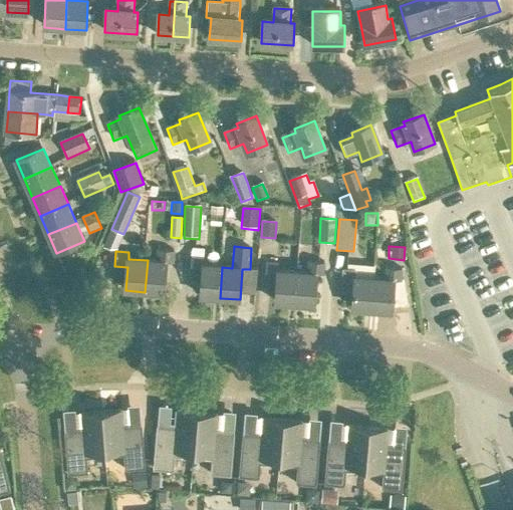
[(148,260),(145,292),(164,293),(167,263),(174,264),(175,252),(159,251),(158,261),(148,260)]
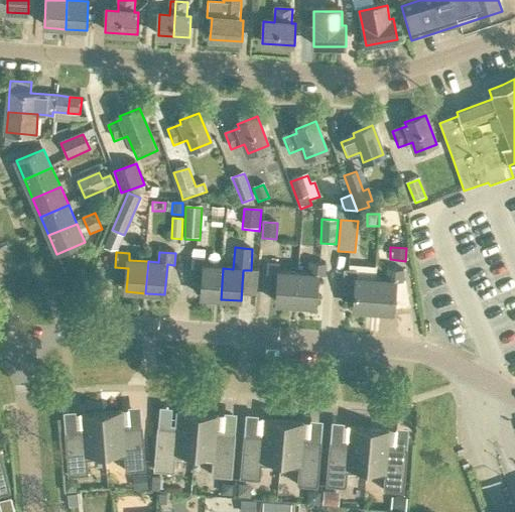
[(201,297),(221,299),(223,268),(204,266),(204,259),(191,257),(190,273),(203,274),(201,297)]
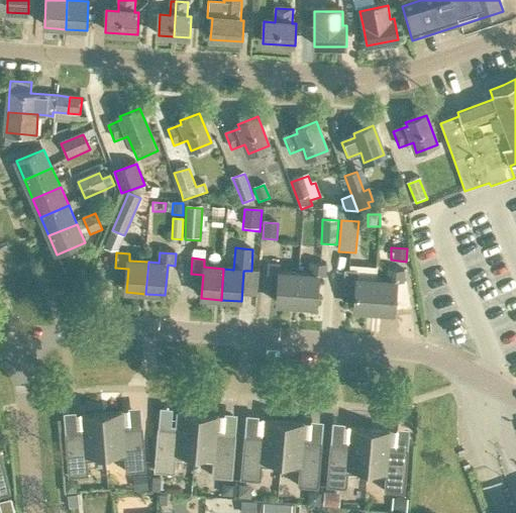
[(300,275),(297,306),(316,307),(319,277),(326,278),(327,266),(311,264),(310,276),(300,275)]
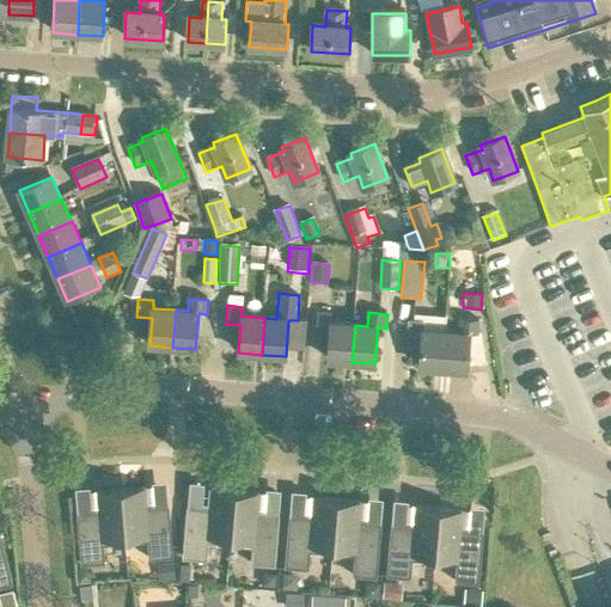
[(329,360),(352,362),(355,325),(333,323),(334,314),(319,313),(317,331),(331,332),(329,360)]
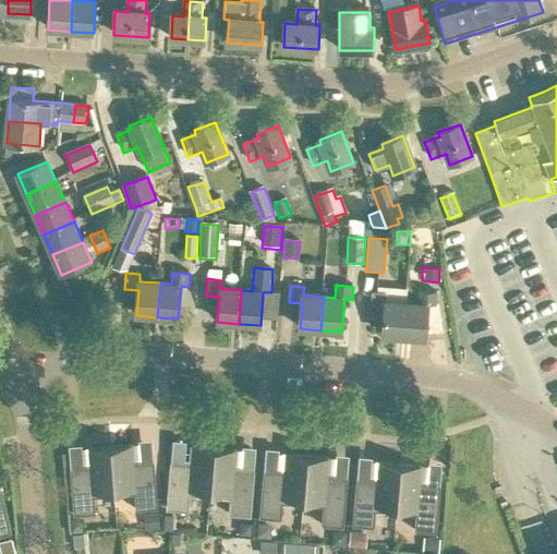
[(383,335),(404,337),(407,303),(386,302),(387,293),(374,292),(371,324),(383,325),(383,335)]
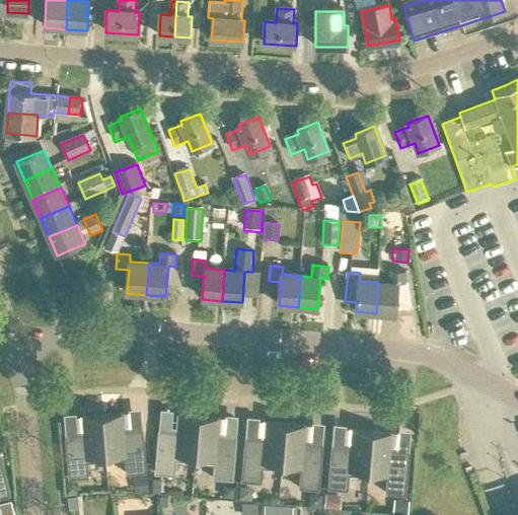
[(378,282),(376,313),(395,314),(398,285),(405,285),(407,273),(390,272),(389,283),(378,282)]
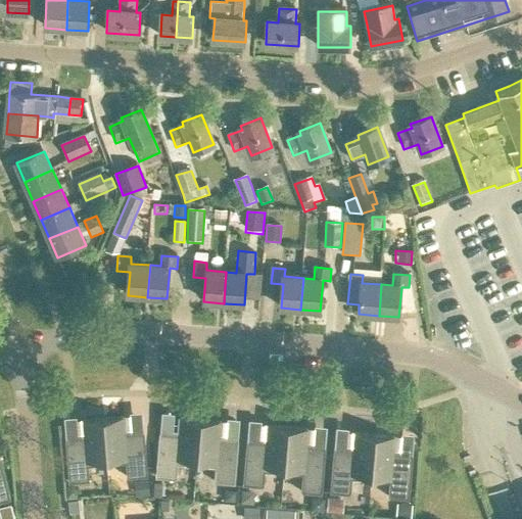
[(124,418),(103,420),(107,466),(126,464),(127,479),(148,477),(144,433),(125,435),(124,418)]
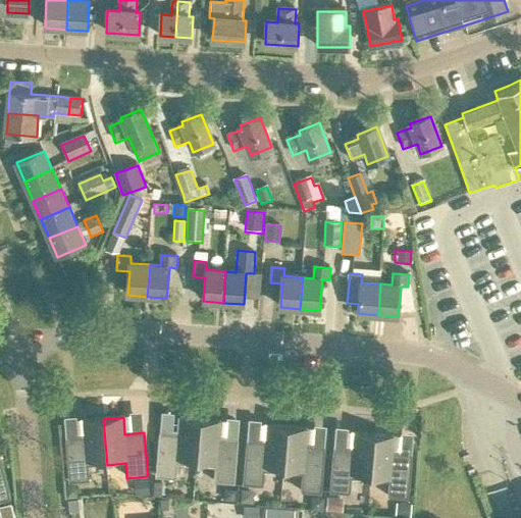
[(177,464),(197,466),(200,420),(179,418),(177,435),(159,433),(155,477),(176,479),(177,464)]
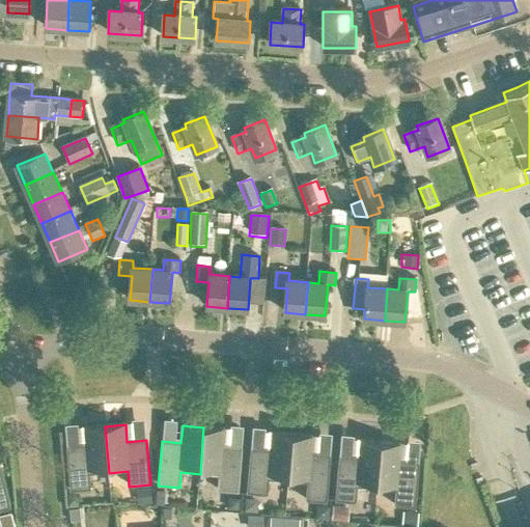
[(109,473),(105,426),(84,428),(85,445),(66,447),(70,492),(90,490),(89,474),(109,473)]
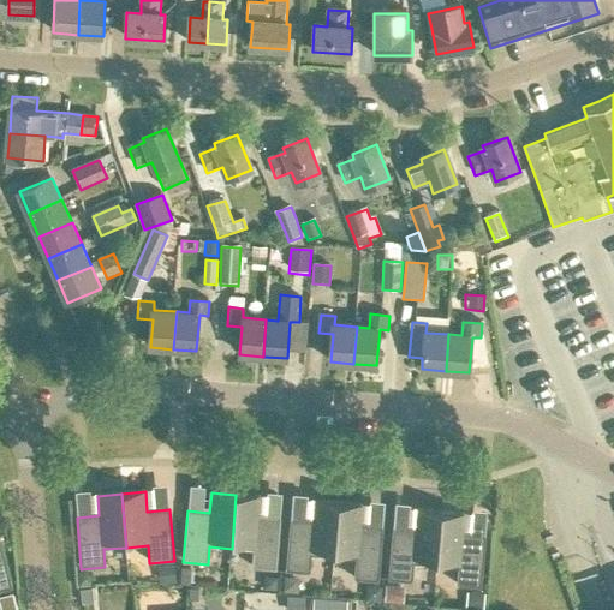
[(236,495),(232,549),(254,550),(251,568),(276,570),(280,519),(258,516),(260,497),(236,495)]
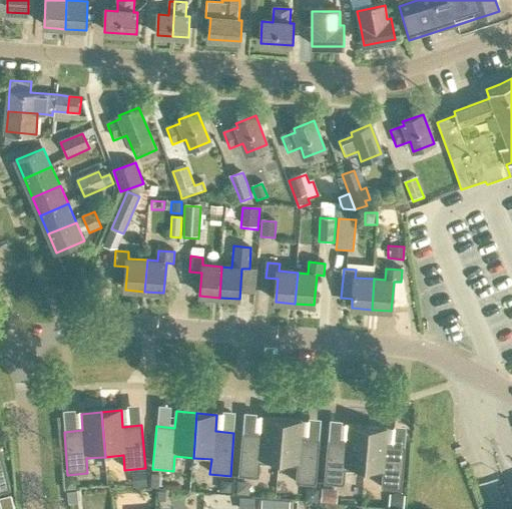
[(260,463),(279,465),(283,420),(262,418),(261,435),(241,433),(238,477),(259,478),(260,463)]
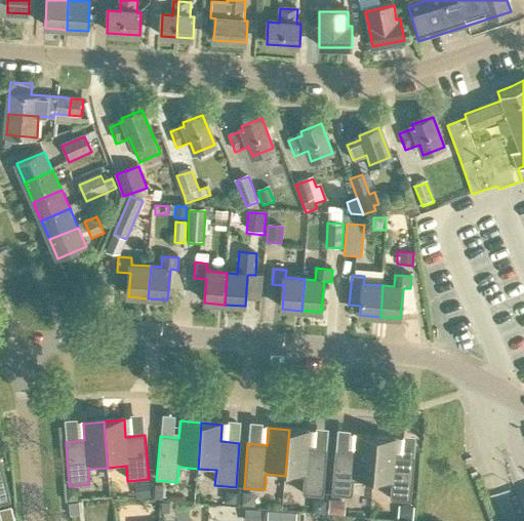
[(310,432),(289,430),(285,476),(304,477),(303,495),(323,497),(327,450),(308,448),(310,432)]
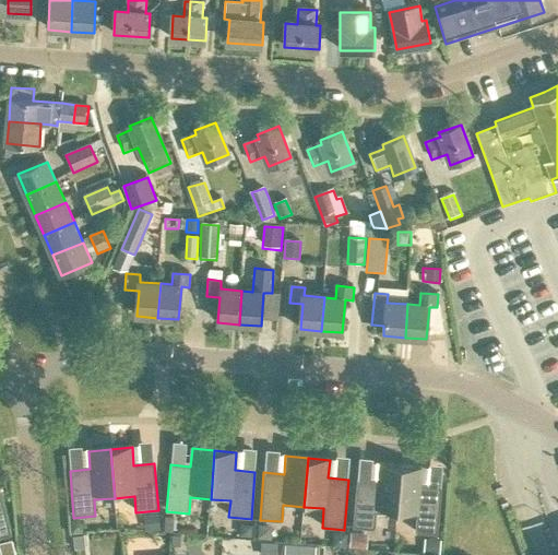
[(377,514),(396,515),(401,465),(378,464),(377,482),(357,480),(353,528),(375,530),(377,514)]
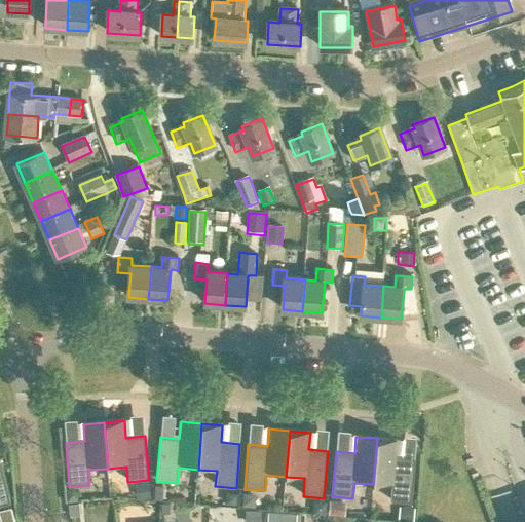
[(377,438),(373,484),(391,486),(390,501),(411,502),(415,458),(397,456),(398,440),(377,438)]
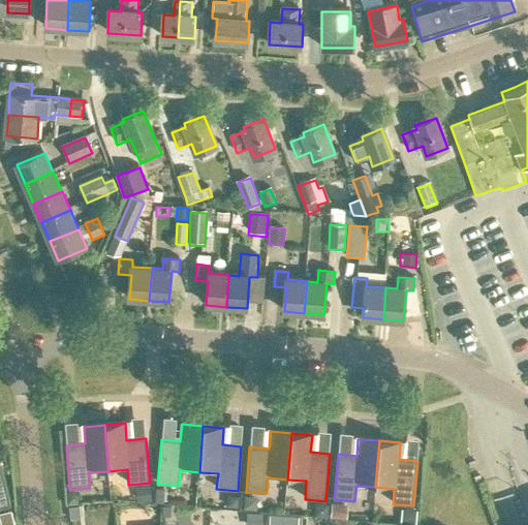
[(0,508),(10,506),(0,465),(0,508)]
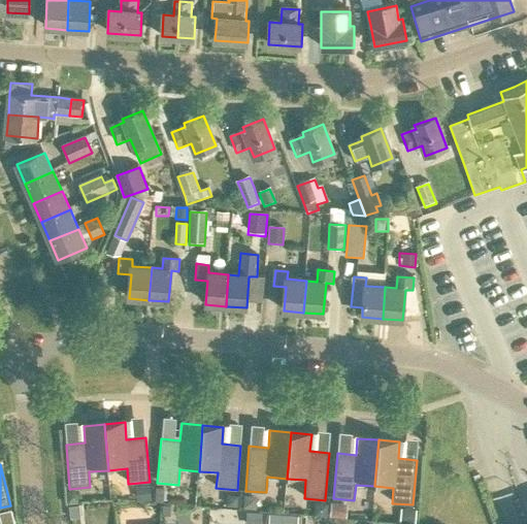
[(136,488),(137,502),(152,501),(151,487),(136,488)]
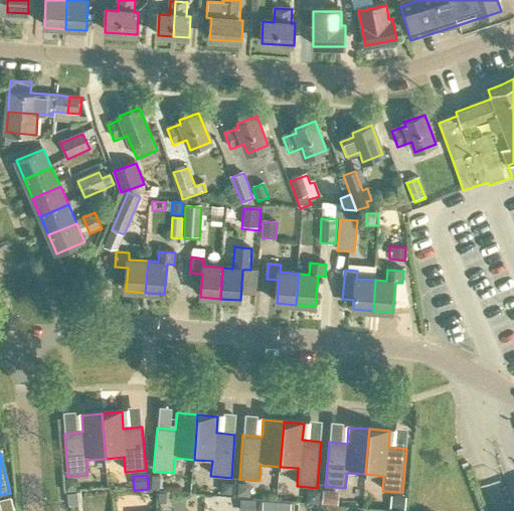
[(152,476),(151,490),(159,491),(160,477),(152,476)]
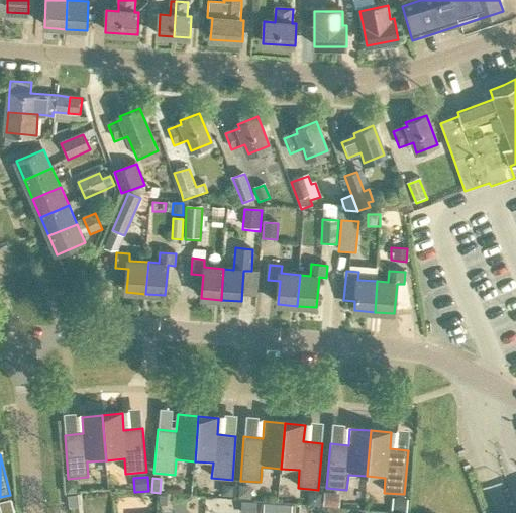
[(77,487),(72,482),(66,483),(67,493),(78,493),(77,487)]
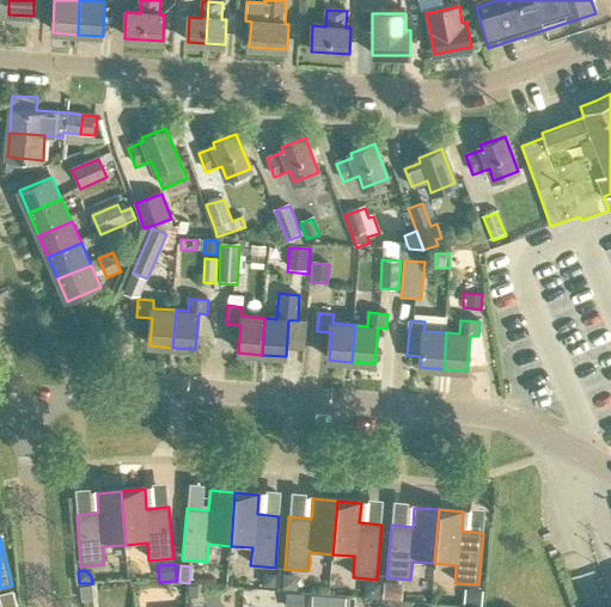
[(277,576),(270,575),(263,581),(263,588),(276,589),(277,576)]
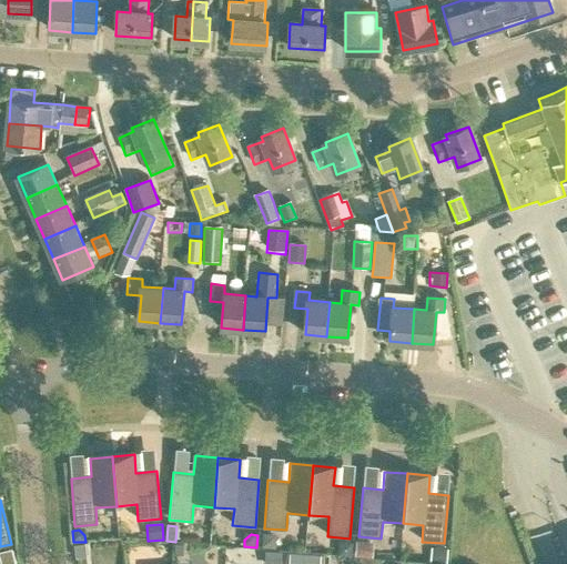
[(271,535),(263,534),(262,549),(276,550),(276,541),(271,535)]
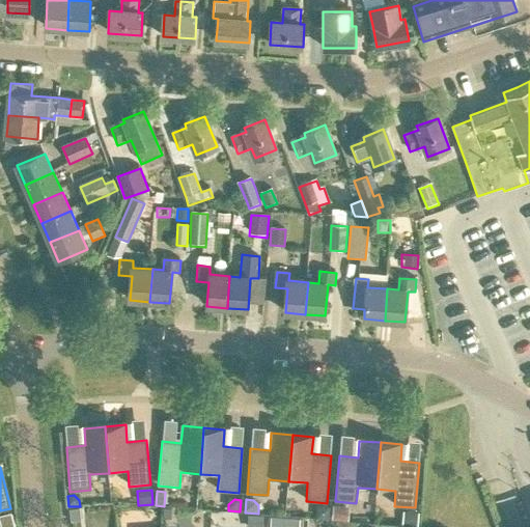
[(316,512),(316,520),(330,521),(330,507),(323,507),(316,512)]
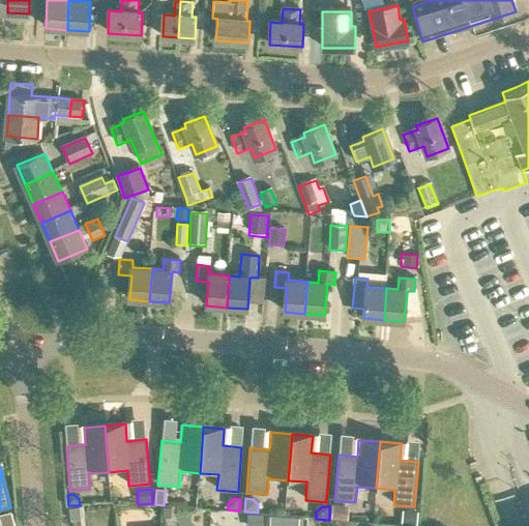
[(333,506),(331,520),(346,521),(347,507),(333,506)]
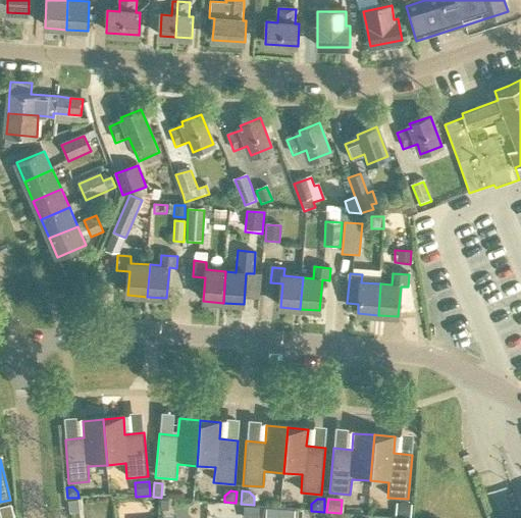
[(79,501),(67,502),(69,514),(81,513),(79,501)]
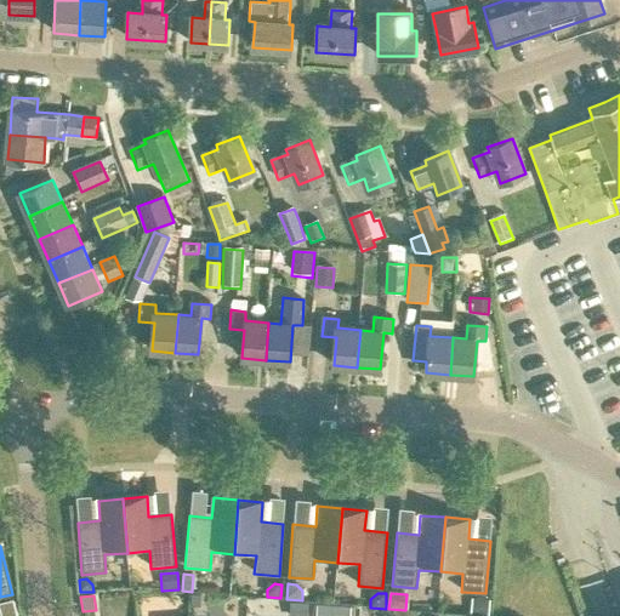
[(191,606),(200,608),(202,597),(192,595),(191,606)]
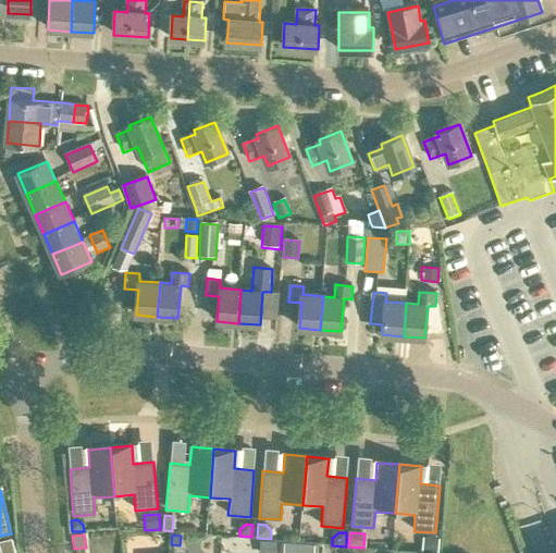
[(276,552),(278,543),(260,542),(259,552),(276,552)]
